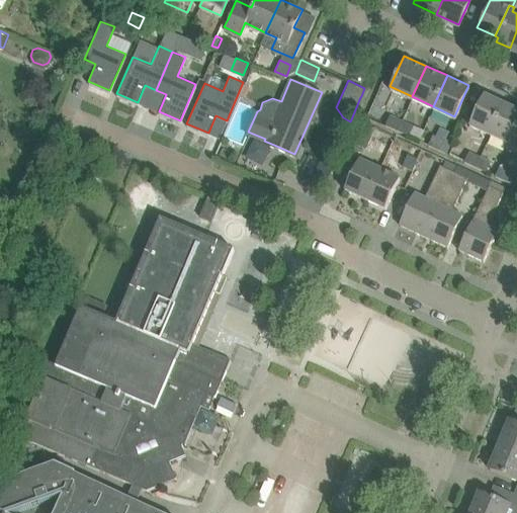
[(469,123),(490,133),(504,102),(484,92),(469,123)]
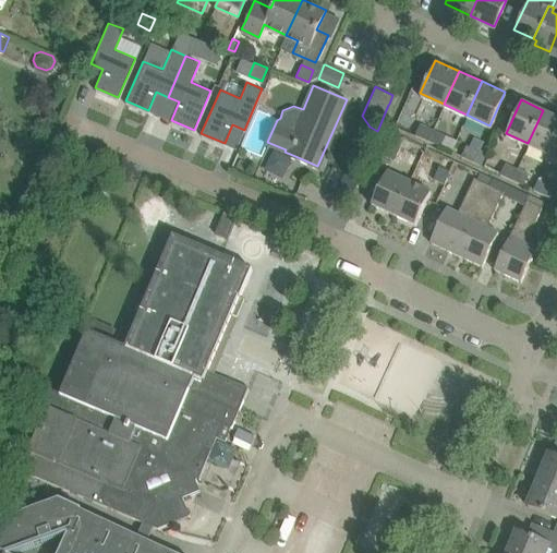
[(545,158),(547,159),(556,136),(556,116),(543,110),(528,143),(548,153),(545,158)]
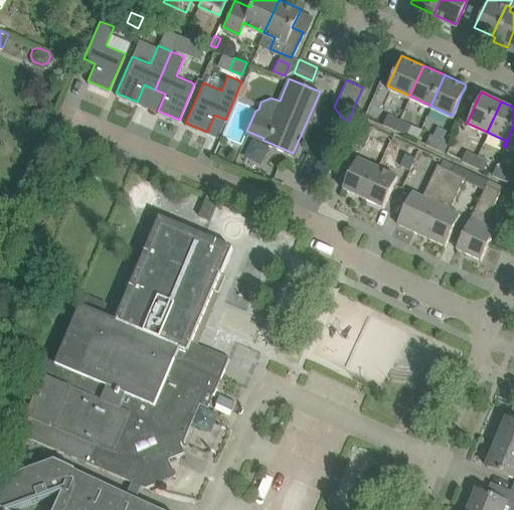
[(381,122),(394,128),(399,117),(386,111),(381,122)]
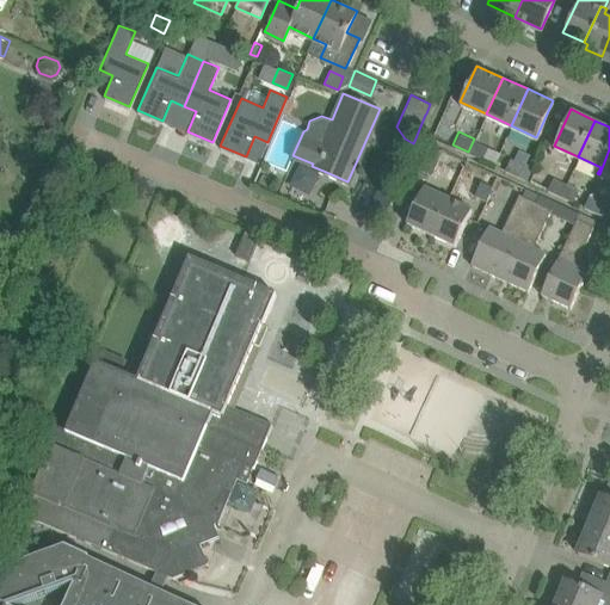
[(474,139),(468,152),(481,159),(482,156),(494,162),(499,150),(474,139)]
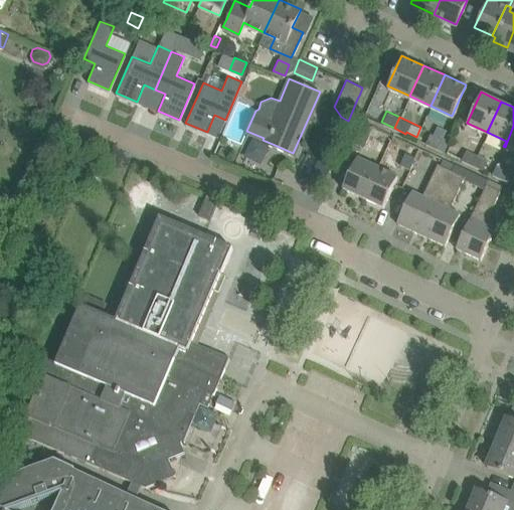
[(513,126),(505,147),(513,151),(513,126)]
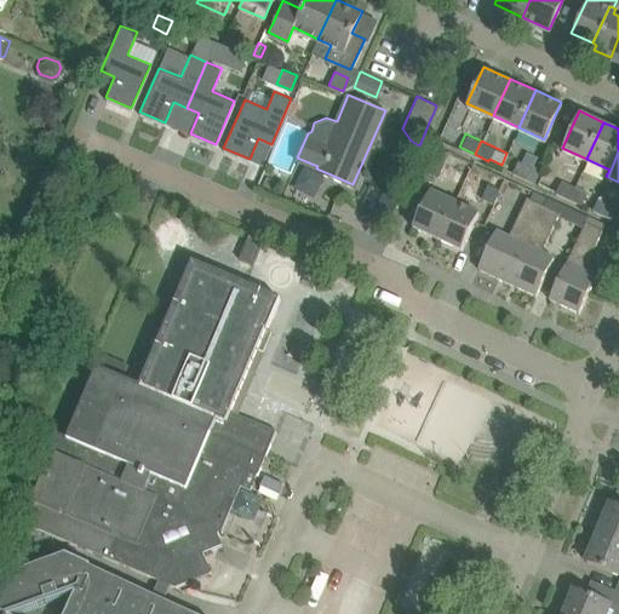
[(431,156),(425,170),(437,174),(443,161),(431,156)]
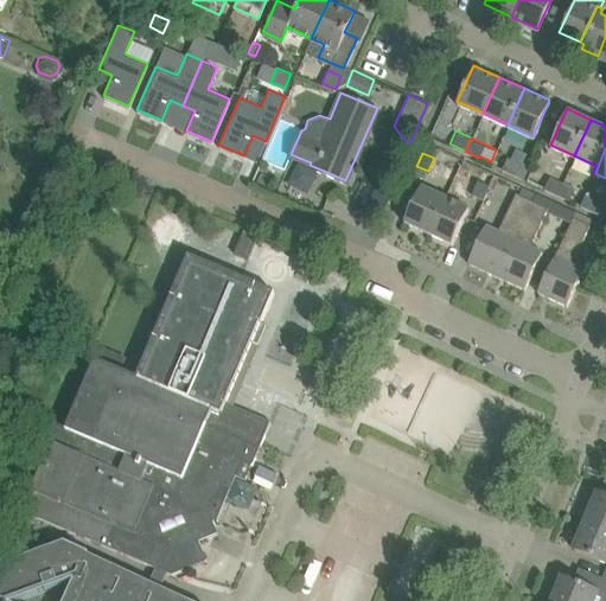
[(502,168),(516,174),(522,161),(508,155),(502,168)]
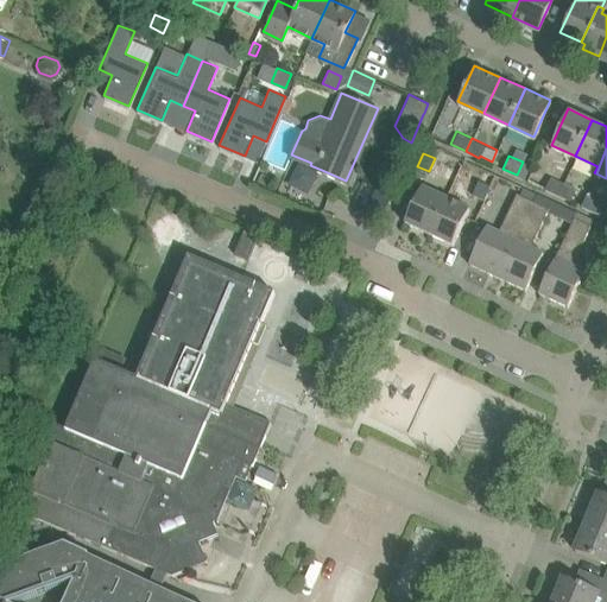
[(526,178),(556,192),(562,181),(550,175),(550,176),(532,168),(526,178)]
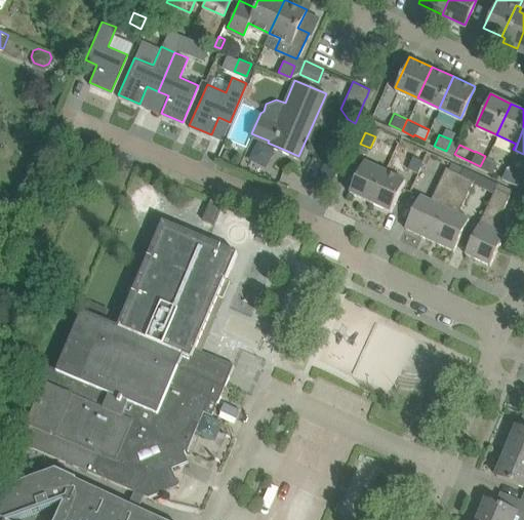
[(485,156),(480,166),(493,172),(498,162),(492,159),(493,156),(490,155),(494,148),(490,146),(485,156)]
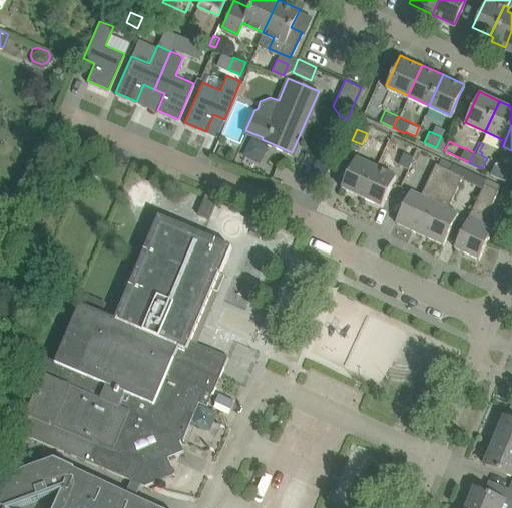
[(398,162),(408,167),(413,155),(403,150),(398,162)]
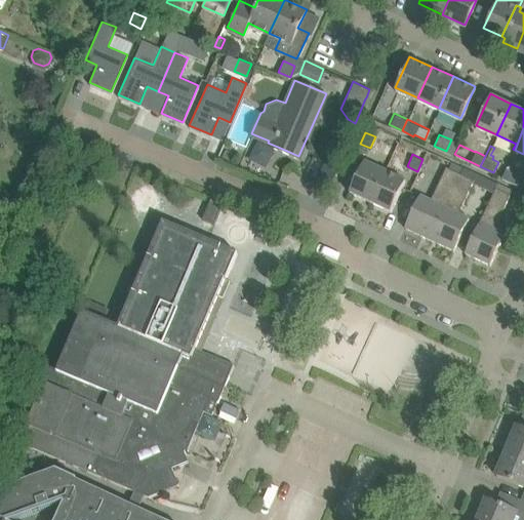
[(349,190),(369,199),(385,168),(363,158),(349,190)]
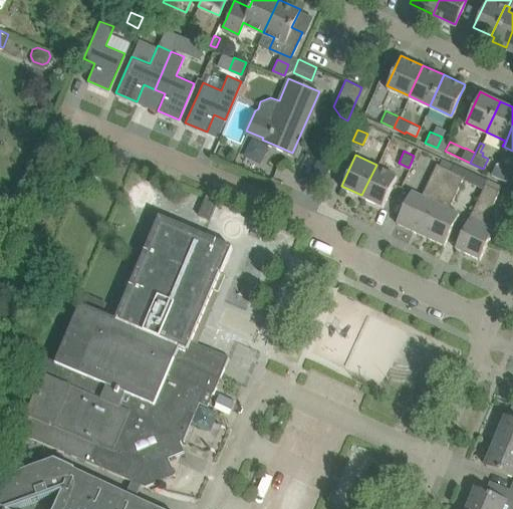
[(396,220),(420,231),(449,168),(436,162),(421,193),(411,189),(396,220)]
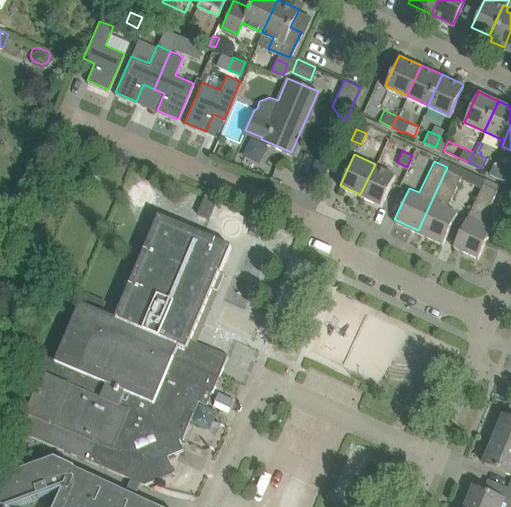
[(447,167),(418,230),(442,242),(457,210),(446,205),(461,173),(464,167),(451,161),(447,167)]
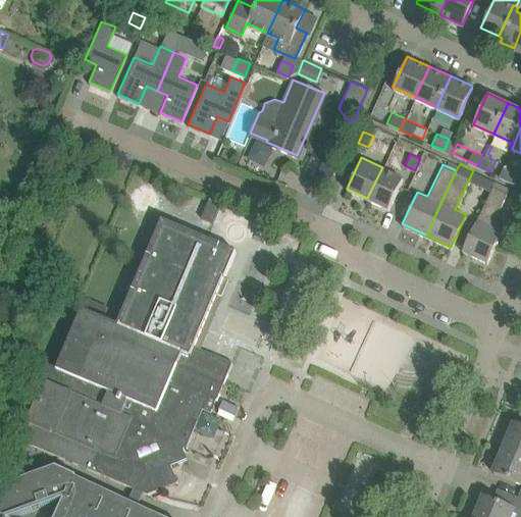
[(499,174),(513,182),(518,171),(503,164),(499,174)]
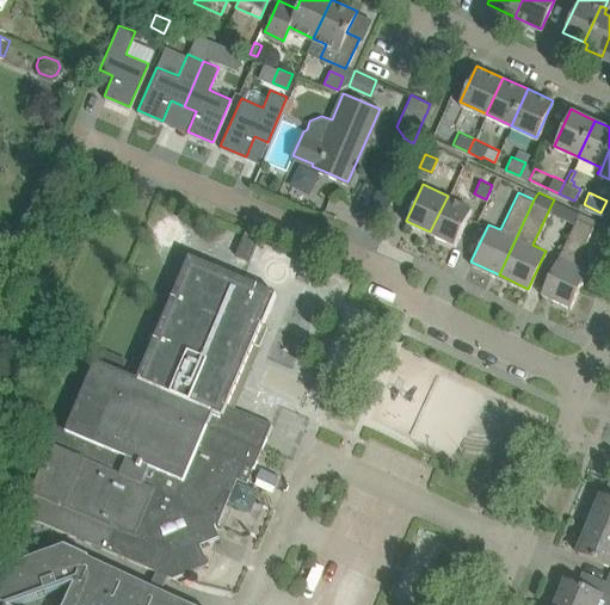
[(448,196),(430,232),(455,244),(472,207),(448,196)]
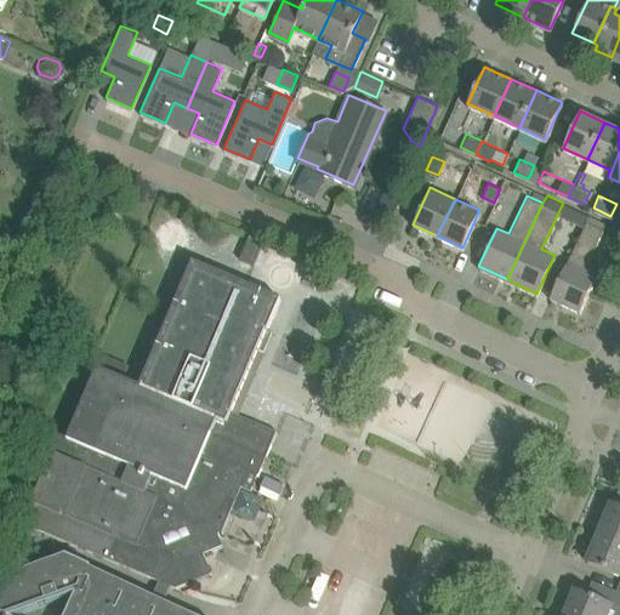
[(586,220),(559,274),(550,296),(579,311),(597,272),(585,266),(603,227),(586,220)]
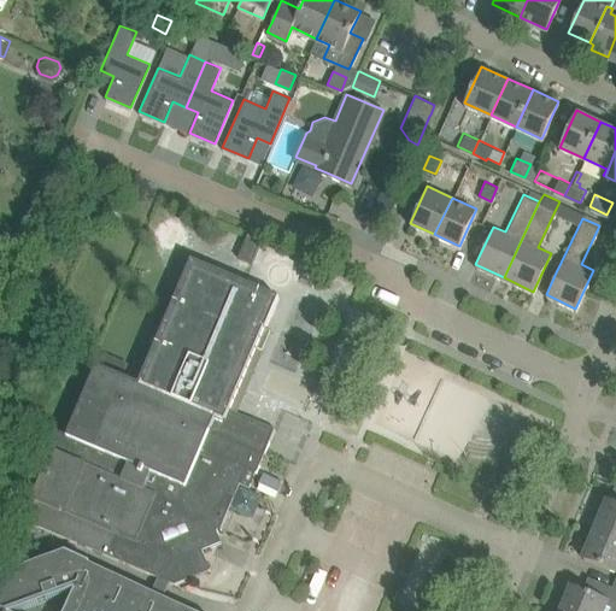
[(251,260),(260,238),(247,231),(238,254),(251,260)]
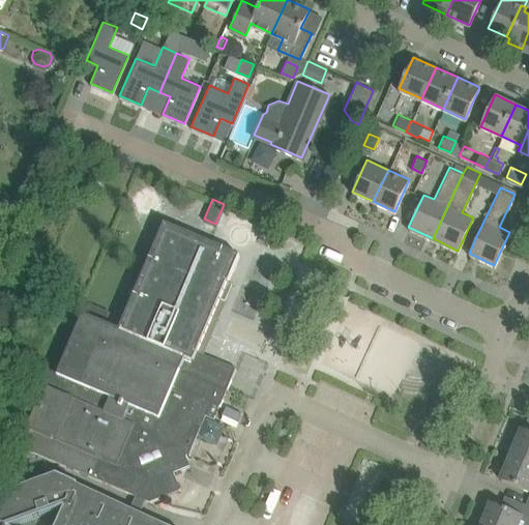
[(120,323),(119,326),(168,347),(173,334),(187,341),(182,353),(194,357),(197,349),(198,349),(238,252),(209,239),(164,221),(125,312),(120,323)]
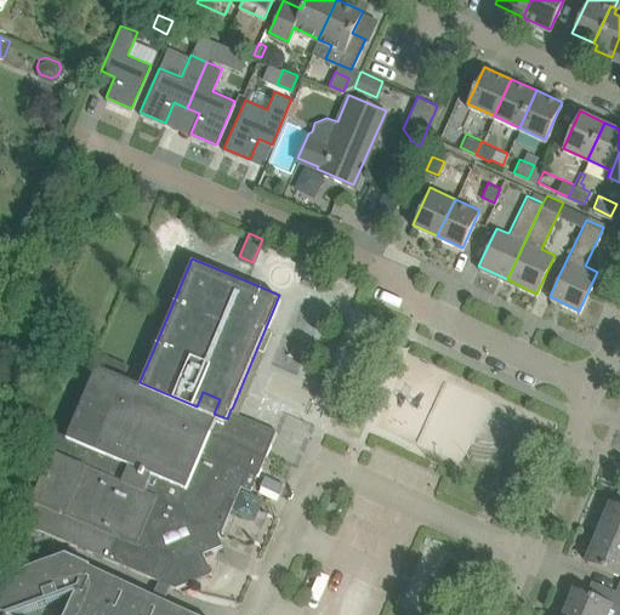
[(35,499),(26,522),(175,585),(210,570),(203,550),(222,542),(216,530),(221,528),(240,484),(246,468),(257,472),(265,456),(266,454),(267,450),(271,442),(272,442),(278,428),(232,409),(231,409),(227,419),(214,414),(220,399),(203,392),(197,406),(140,382),(96,364),(90,379),(67,434),(58,432),(32,497),(35,499)]
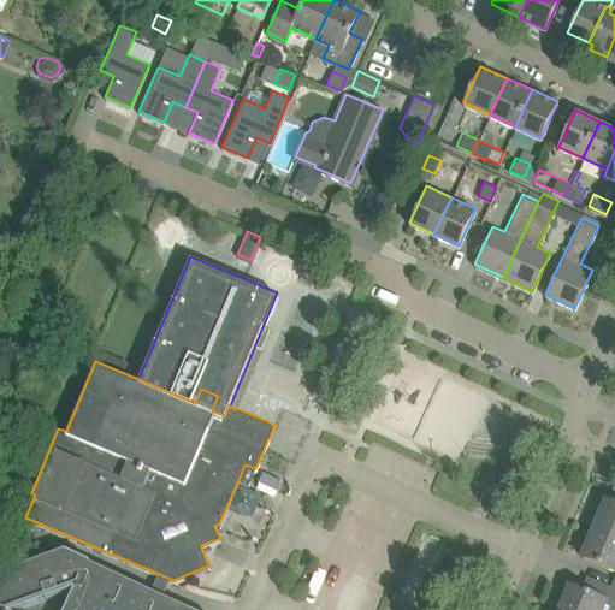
[(614,501),(607,497),(593,526),(614,534),(614,501)]
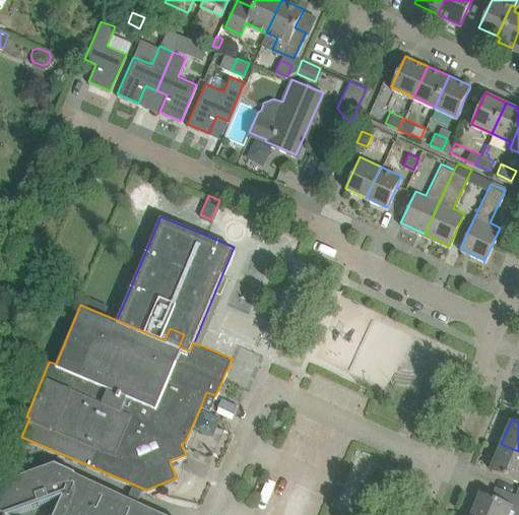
[(518,451),(501,444),(491,468),(518,479),(518,451)]
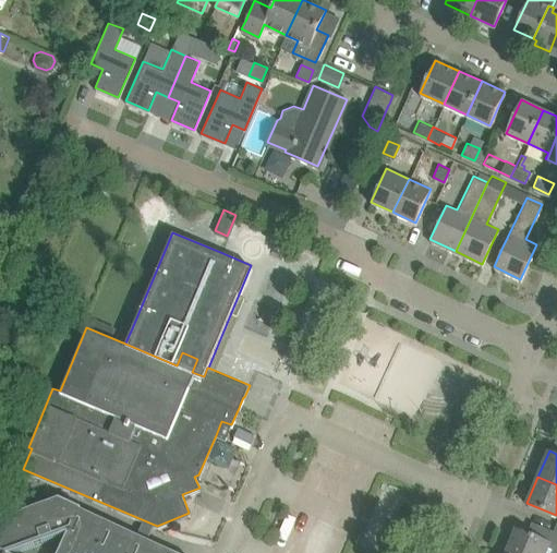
[(0,552),(11,552),(8,551),(67,529),(56,552),(179,552),(80,506),(81,505),(58,495),(0,516),(0,552)]
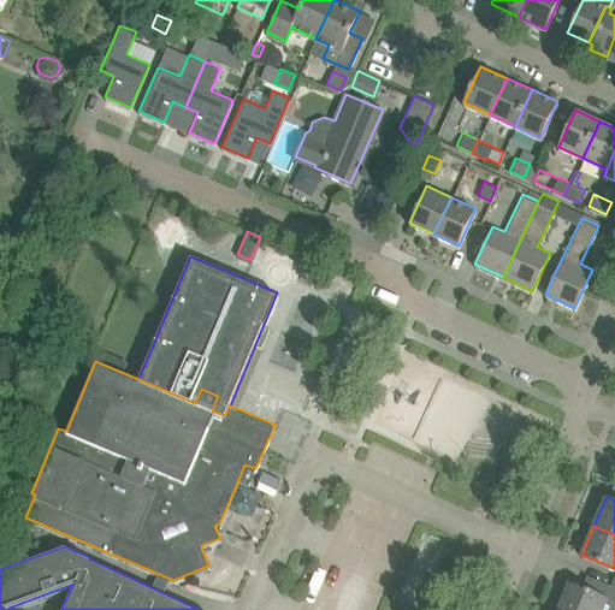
[(614,609),(614,585),(610,584),(604,596),(571,582),(559,609),(614,609)]
